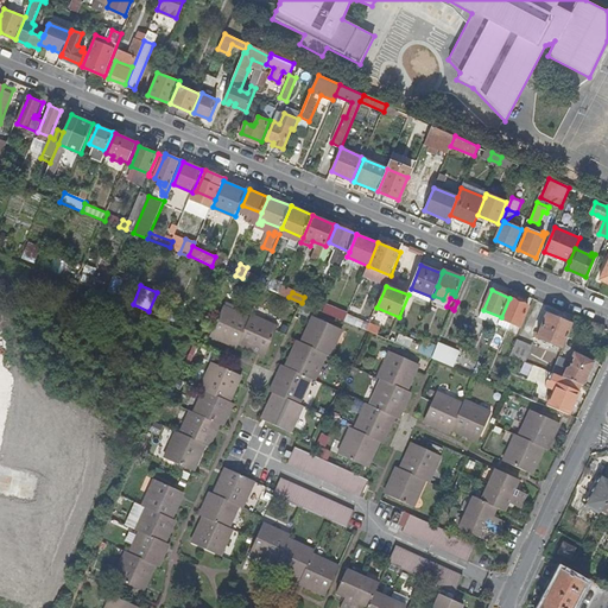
[(529,305),(510,298),(501,317),(501,318),(511,323),(519,327),(529,305)]
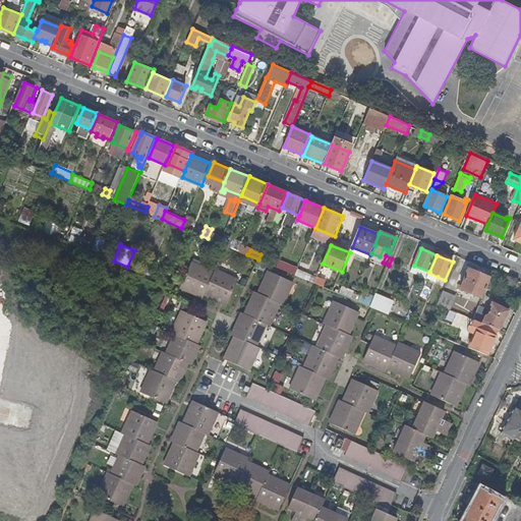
[(278,258),(275,268),(292,275),(295,266),(278,258)]
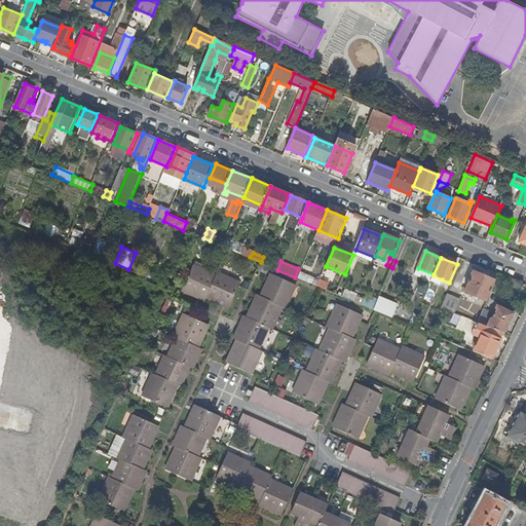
[(226,303),(232,305),(242,283),(219,272),(217,275),(194,265),(184,288),(189,291),(188,293),(207,301),(208,298),(225,305),(226,303)]
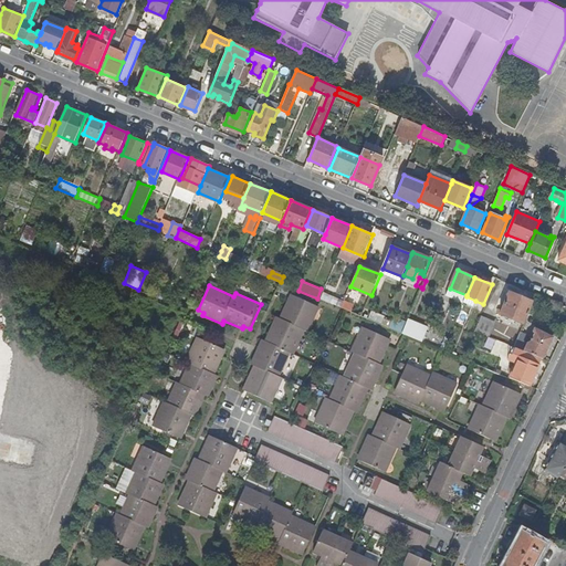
[(418,295),(421,287),(416,285),(412,293),(418,295)]
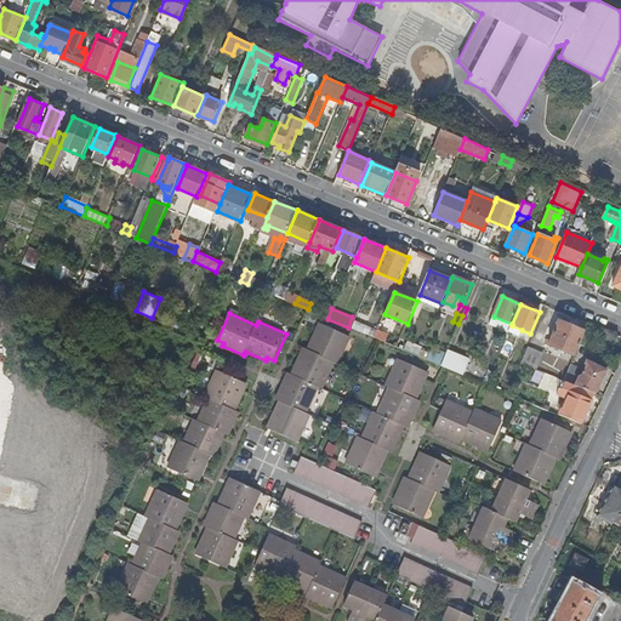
[(575,355),(586,331),(559,322),(552,340),(548,339),(546,343),(575,355)]
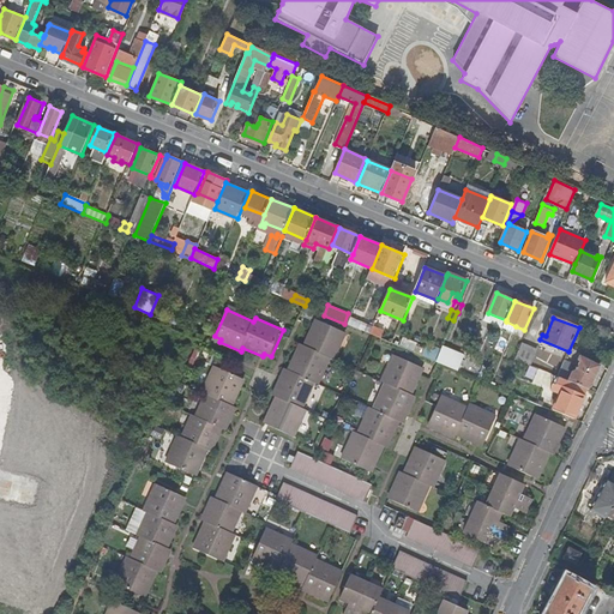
[(275,420),(271,426),(298,438),(309,411),(306,410),(318,383),(321,384),(333,359),(336,360),(349,332),(323,321),(319,327),(315,326),(307,345),(304,344),(295,365),(299,366),(295,373),(292,371),(289,377),(286,375),(276,396),(280,398),(271,417),(275,420)]
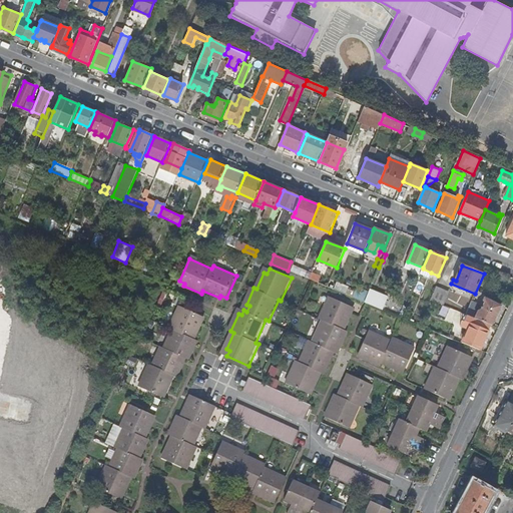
[(423,269),(420,274),(429,278),(431,273),(423,269)]
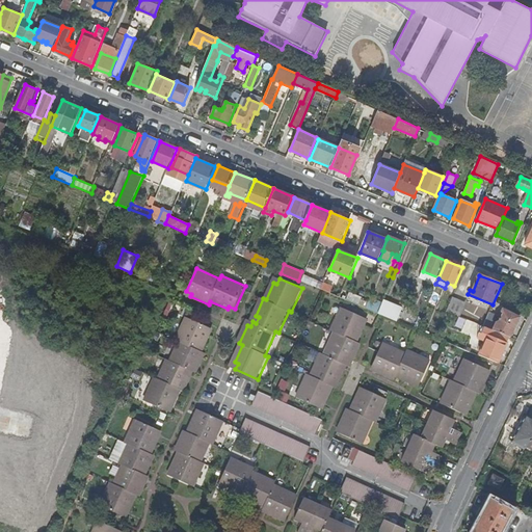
[(328,292),(331,285),(320,281),(318,288),(328,292)]
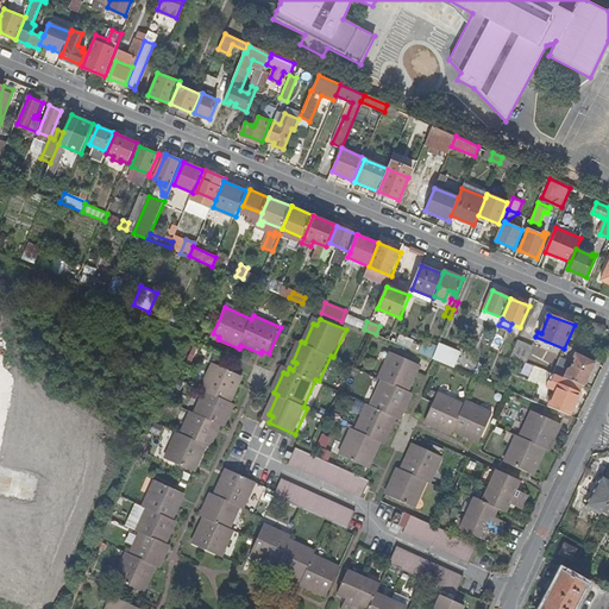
[(518,340),(512,356),(528,362),(534,347),(518,340)]
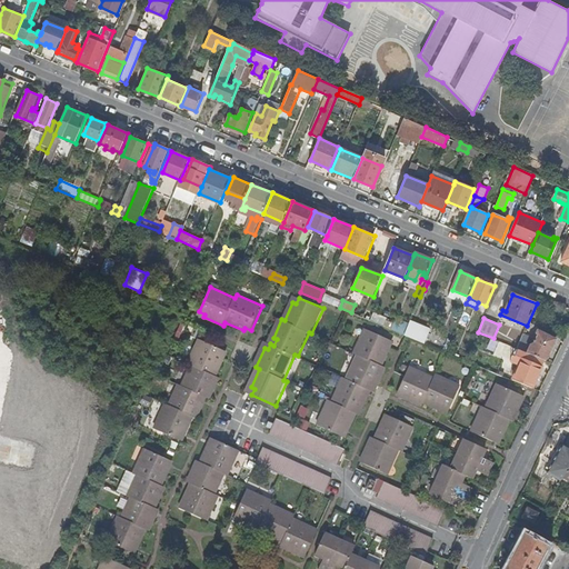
[(411,321),(406,335),(426,343),(431,329),(411,321)]
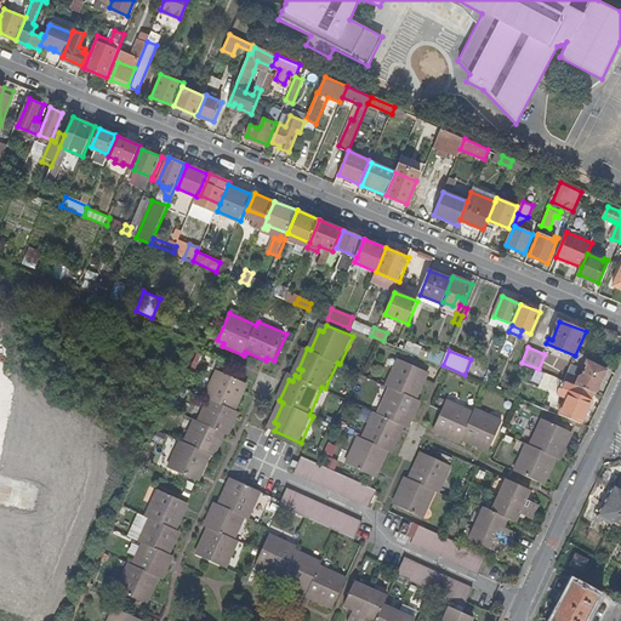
[(348,465),(374,477),(377,471),(381,472),(391,451),(394,454),(403,434),(399,432),(402,425),(406,427),(409,420),(412,422),(422,402),(417,400),(427,380),(423,377),(426,371),(400,359),(388,385),(392,387),(380,415),(376,412),(364,439),(360,438),(348,465)]
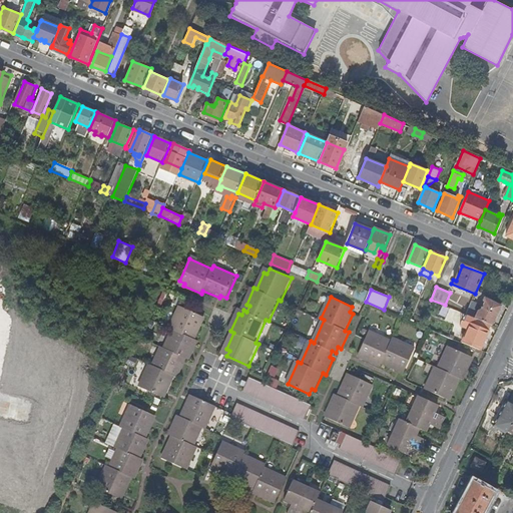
[(476,319),(491,325),(493,326),(502,306),(485,299),(484,302),(485,305),(483,311),(479,311),(476,319)]
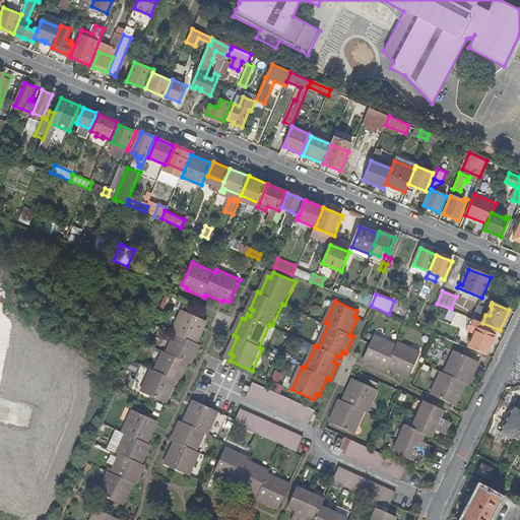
[(193,360),(195,361),(202,346),(199,345),(206,328),(203,327),(206,321),(184,311),(173,333),(177,335),(168,354),(165,353),(155,374),(153,373),(143,394),(167,404),(169,399),(171,400),(178,383),(181,384),(188,371),(185,369),(188,364),(190,365),(193,360)]
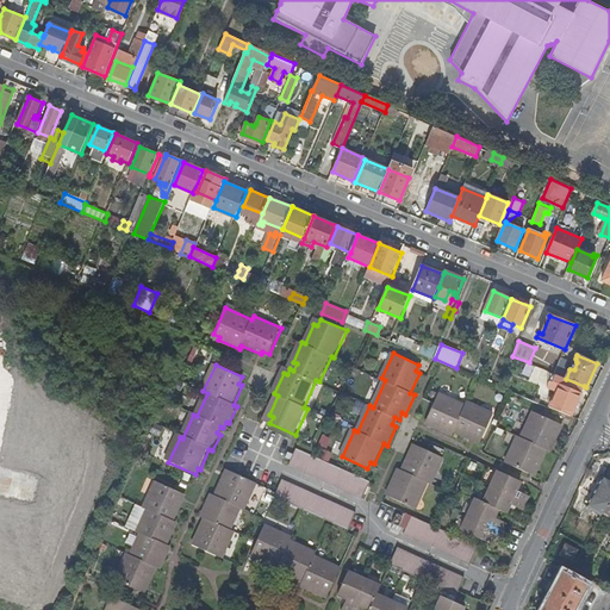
[(551,408),(572,417),(584,386),(566,379),(560,377),(558,380),(571,385),(570,388),(560,385),(551,408)]
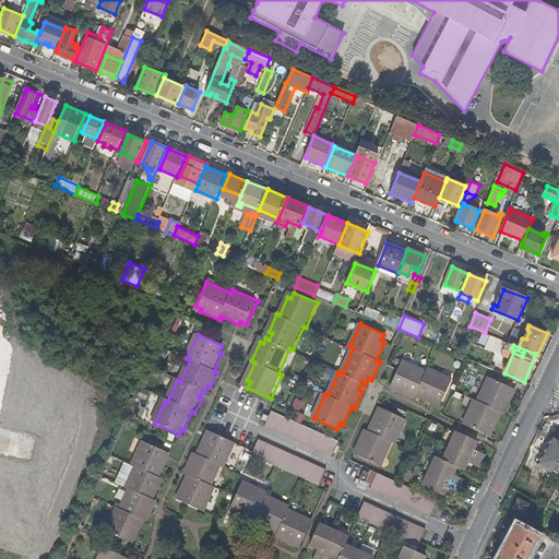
[(403,360),(392,384),(399,388),(397,391),(415,399),(417,395),(435,404),(437,401),(442,403),(453,380),(429,369),(428,371),(403,360)]
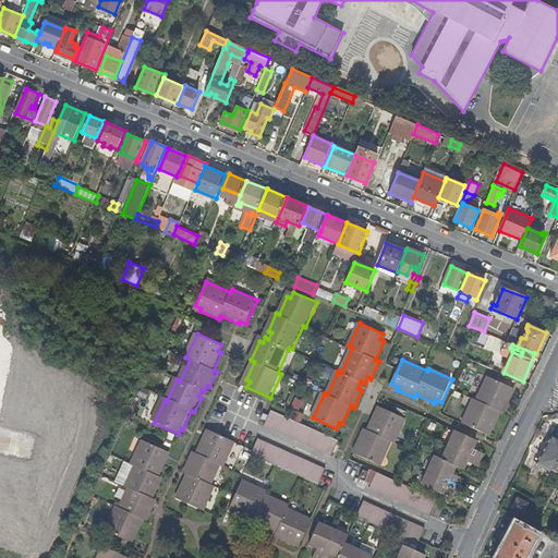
[(464,424),(487,435),(489,428),(493,431),(501,412),(504,414),(512,396),(509,395),(512,388),(488,377),(477,401),(475,400),(464,424)]
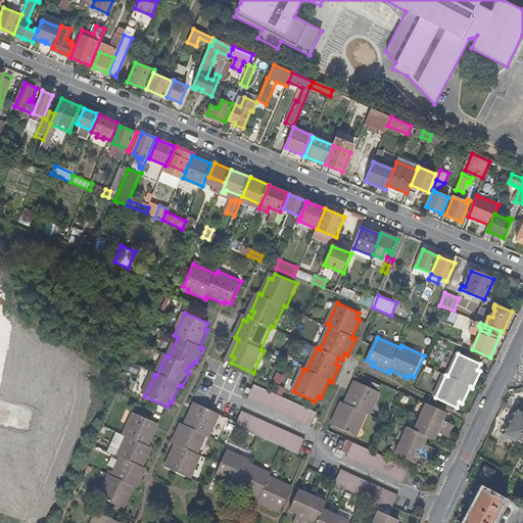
[(313,428),(319,413),(256,384),(249,399),(313,428)]
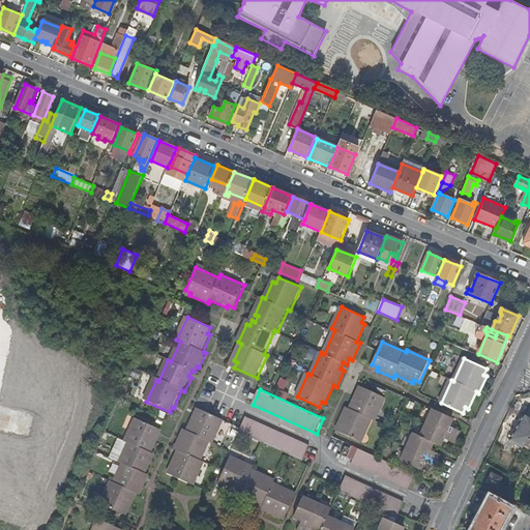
[(343,428),(341,433),(362,443),(374,420),(376,421),(386,399),(364,389),(361,394),(358,393),(351,410),(348,409),(340,425),(343,428)]
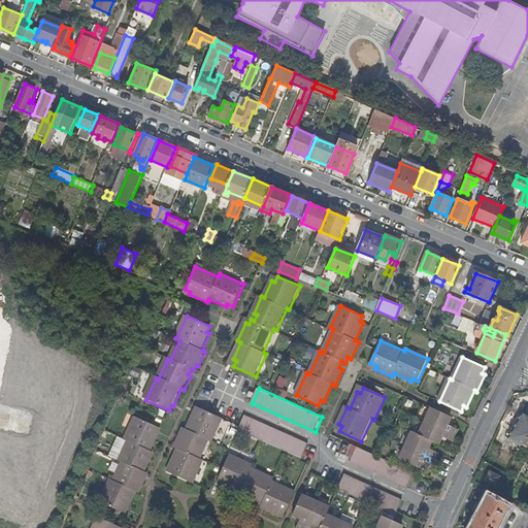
[(180,458),(177,456),(169,473),(194,485),(204,463),(201,461),(210,440),(213,442),(224,420),(201,409),(199,416),(196,415),(189,431),(186,429),(179,443),(183,444),(179,451),(183,452),(180,458)]
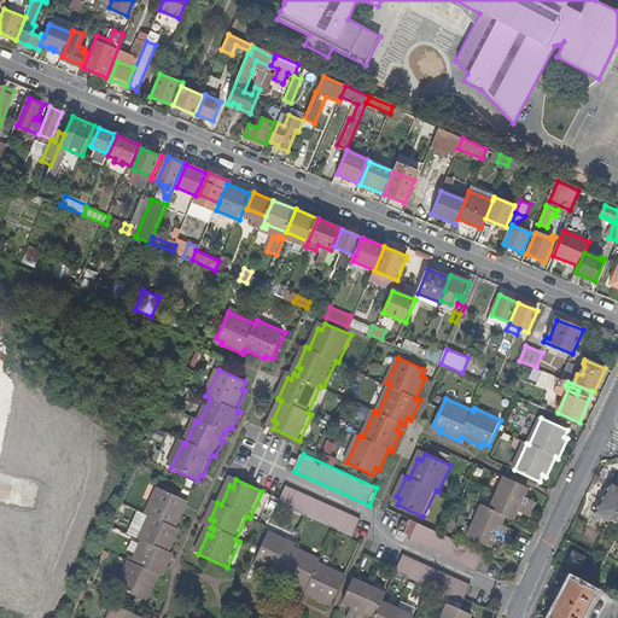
[(493,511),(484,507),(470,540),(493,551),(496,541),(507,547),(514,532),(503,526),(507,518),(516,522),(519,512),(532,518),(538,505),(525,499),(530,490),(507,479),(493,511)]
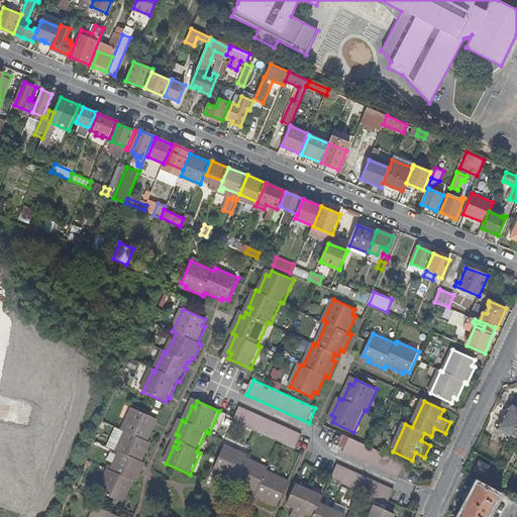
[(499,426),(511,433),(512,431),(516,421),(516,405),(512,403),(499,426)]
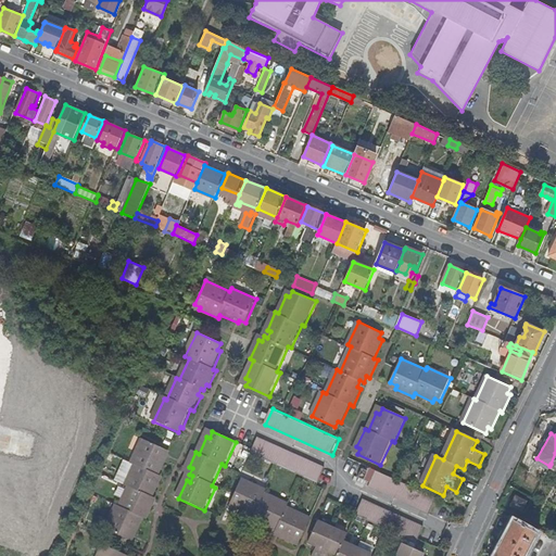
[(319,484),(326,468),(260,438),(252,453),(319,484)]
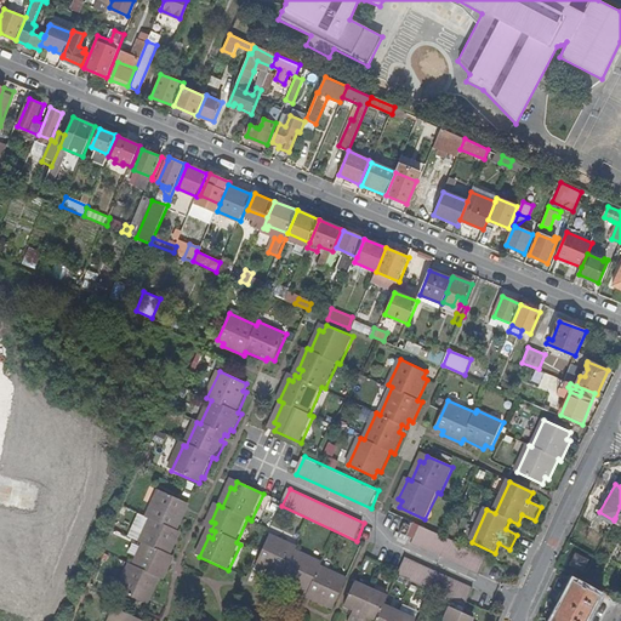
[(119,596),(146,607),(148,600),(152,602),(161,582),(165,584),(172,568),(169,565),(171,558),(167,557),(170,551),(175,552),(182,535),(178,534),(187,513),(183,512),(187,505),(160,494),(148,520),(152,522),(141,545),(144,547),(135,570),(131,569),(119,596)]
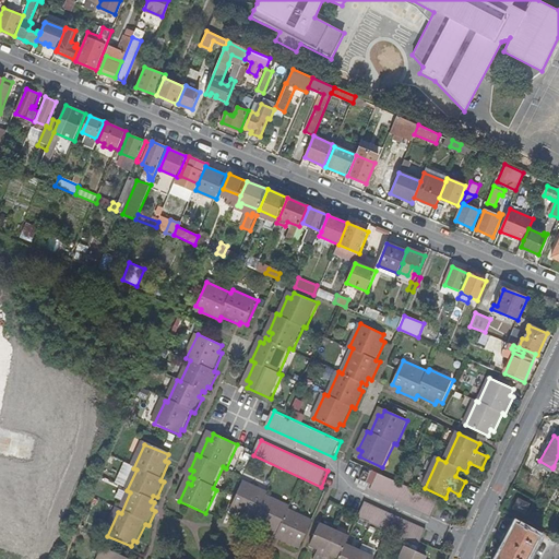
[(368,484),(373,486),(378,474),(372,472),(368,484)]
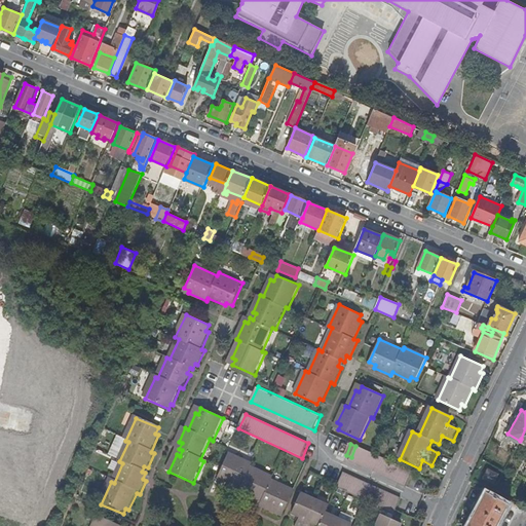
[(355,446),(351,457),(349,461),(408,487),(414,474),(355,446)]
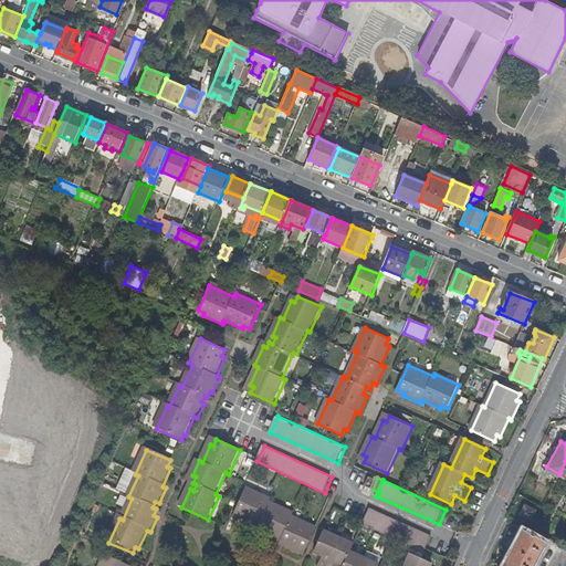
[(290,544),(289,547),(306,556),(318,528),(294,517),(296,514),(272,503),(273,500),(250,489),(238,512),(244,515),(243,519),(261,527),(260,531),(278,538),(279,535),(285,538),(283,542),(290,544)]
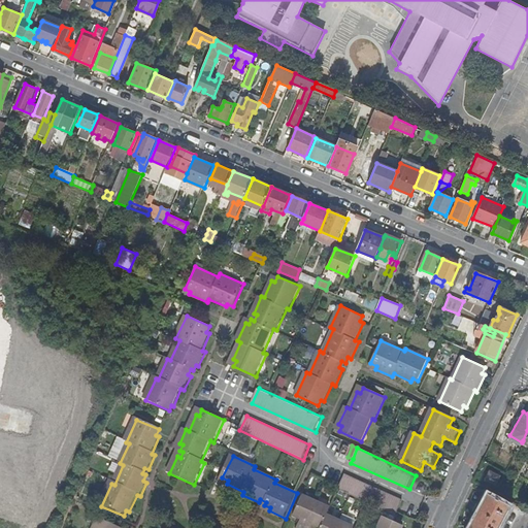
[(490,469),(485,479),(496,485),(501,474),(490,469)]
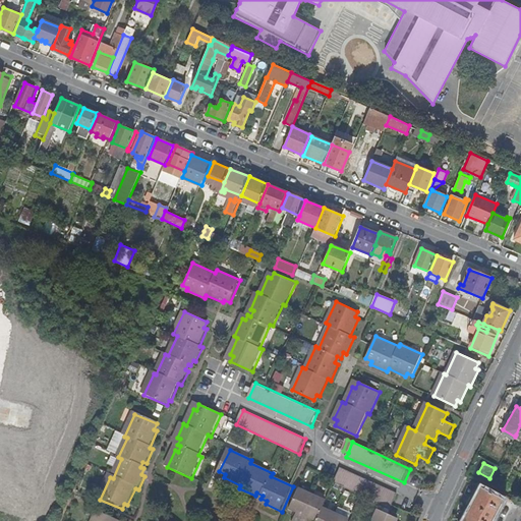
[(399,495),(341,468),(335,483),(392,510),(399,495)]
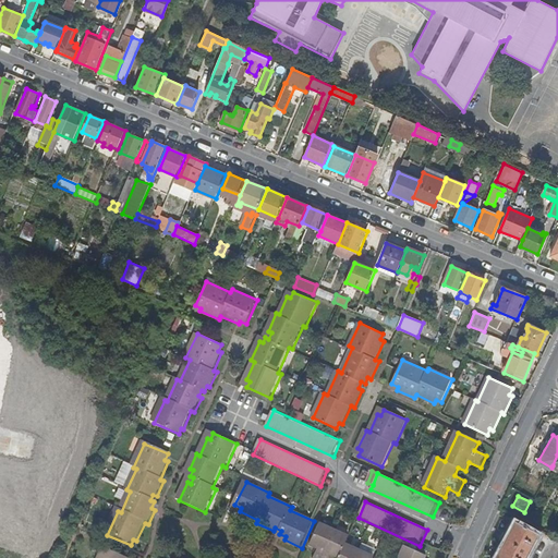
[(516,521),(495,557),(524,557),(537,534),(516,521)]
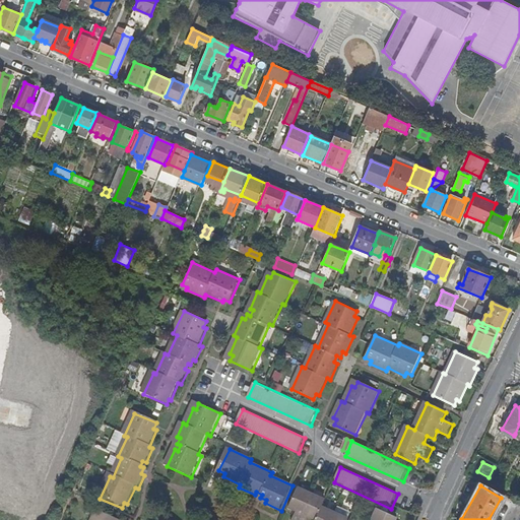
[(327,502),(300,489),(289,512),(298,516),(296,519),(347,519),(324,509),(327,502)]
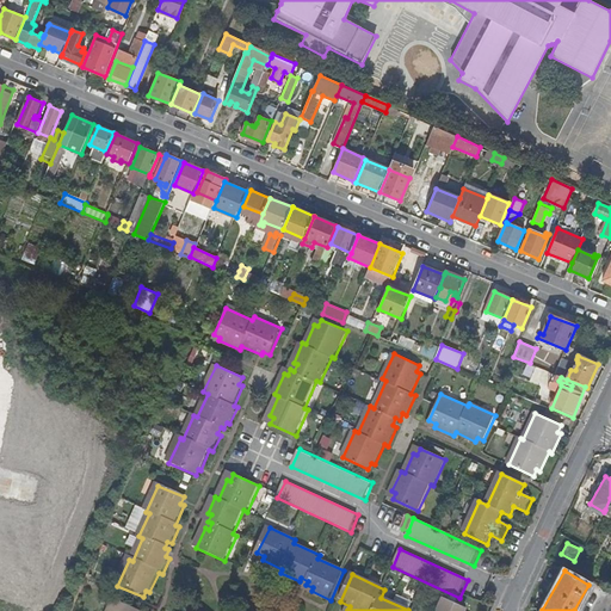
[(468,610),(469,610),(446,600),(440,610),(468,610)]
